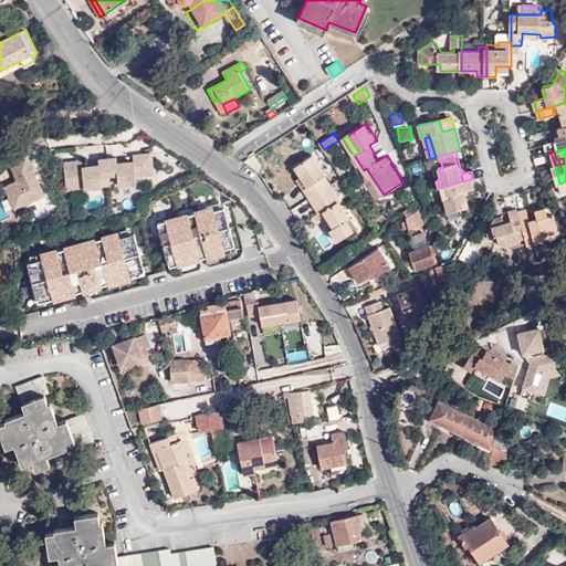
[(154,174),(152,153),(140,154),(140,158),(134,159),(134,160),(117,163),(117,157),(108,158),(109,175),(118,175),(119,185),(137,182),(136,176),(154,174)]
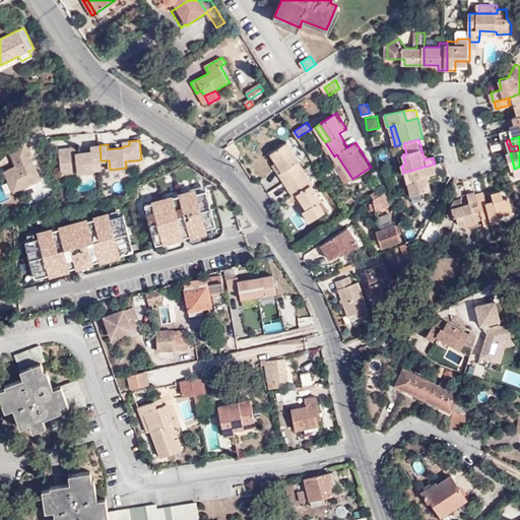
[(11,192),(42,180),(25,142),(7,150),(13,166),(2,171),(11,192)]
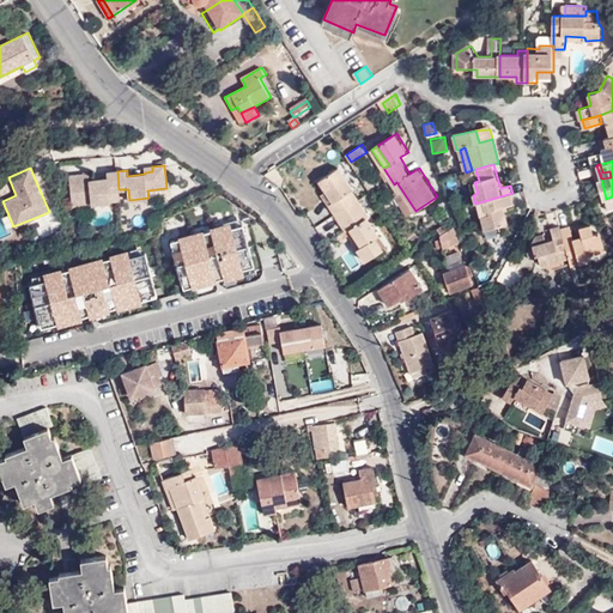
[(331,205),(337,213),(358,199),(352,190),(354,189),(340,168),(320,181),(326,190),(334,202),(331,205)]
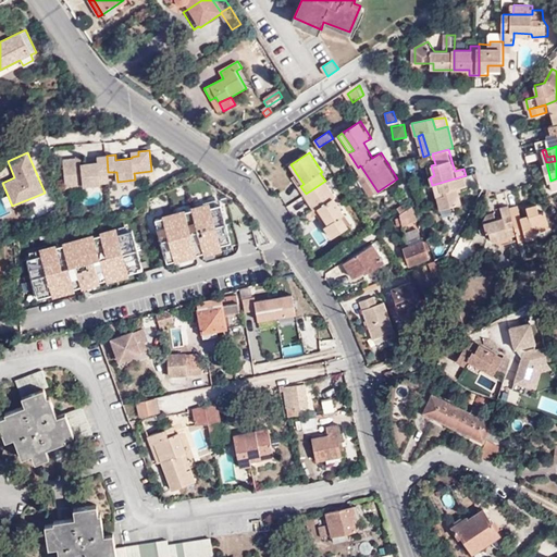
[(101,183),(100,173),(108,172),(107,156),(98,156),(98,162),(82,164),(82,162),(75,162),(74,159),(63,160),(65,181),(83,178),(84,185),(101,183)]
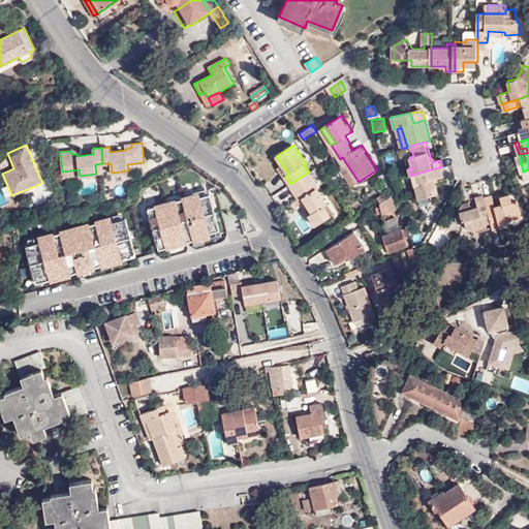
[(432,162),(440,160),(438,154),(430,156),(432,162)]
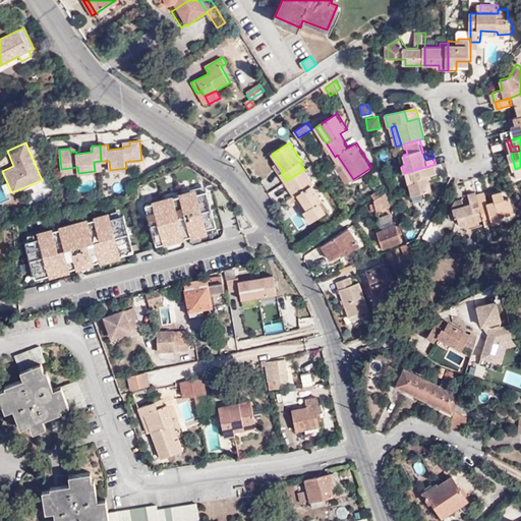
[(347,181),(353,179),(337,155),(335,157),(338,161),(335,163),(347,181)]
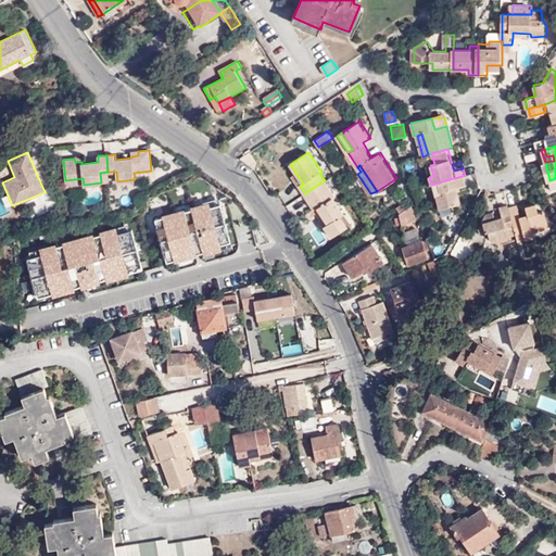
[(292,175),(300,186),(303,184),(295,173),(292,175)]
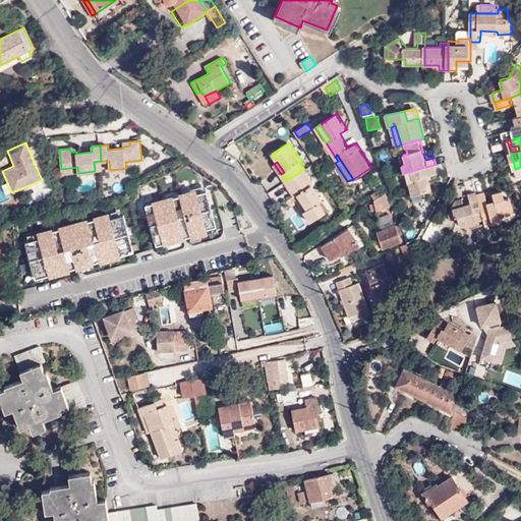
[(438,172),(436,164),(411,171),(413,179),(415,178),(417,182),(409,184),(413,195),(432,189),(428,174),(438,172)]
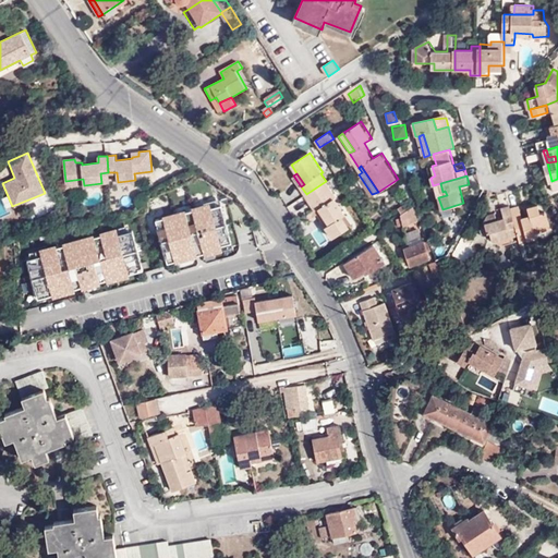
[(84,185),(83,179),(65,181),(67,187),(84,185)]
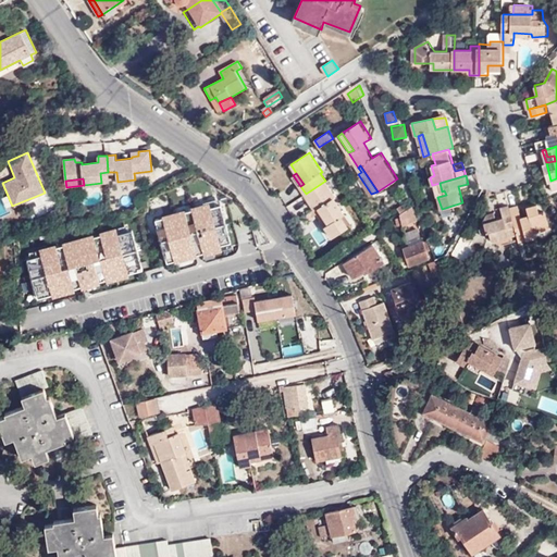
[(325,181),(306,194),(316,209),(319,207),(330,222),(325,225),(333,235),(348,226),(342,217),(345,214),(333,197),(335,196),(326,183),(325,181)]
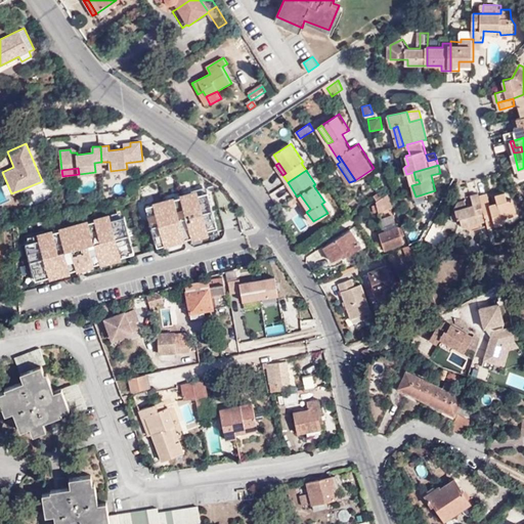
[(207,191),(145,208),(156,250),(186,242),(218,233),(207,191)]
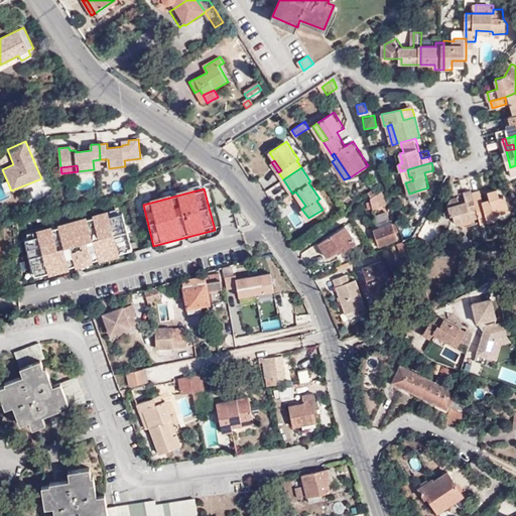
[(474,191),(473,188),(465,191),(467,201),(461,203),(460,197),(452,198),(448,203),(452,212),(454,212),(456,219),(458,221),(480,215),(474,191)]
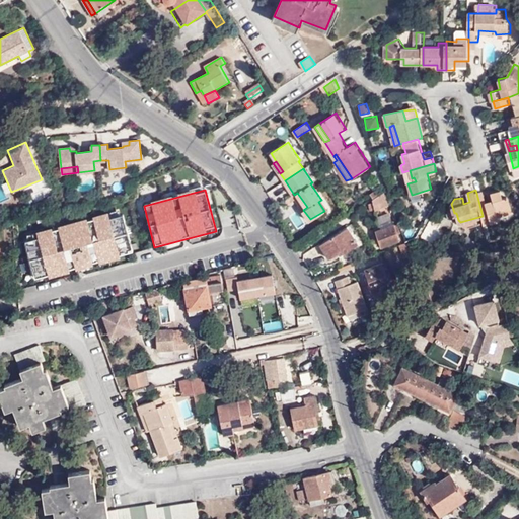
[(379,195),(383,205),(390,203),(385,191),(380,194),(379,195)]
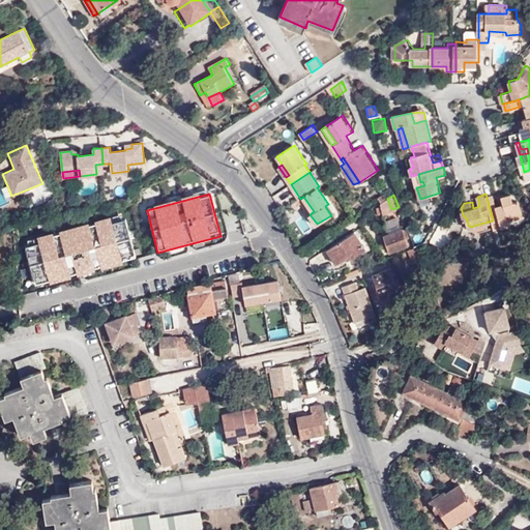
[(500,223),(508,219),(524,216),(520,203),(518,202),(513,203),(512,195),(502,198),(504,205),(497,206),(494,196),(487,197),(493,221),(499,218),(500,223)]
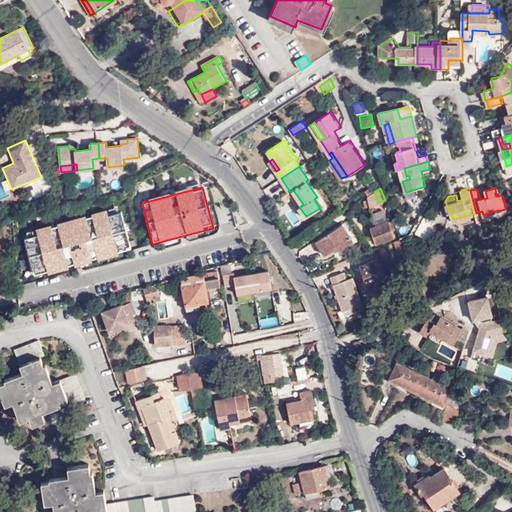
[(293,190),(290,192),(299,207),(303,204),(293,190)]
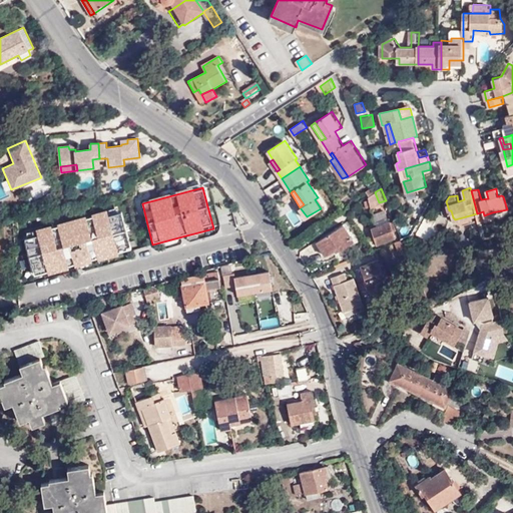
[(414,190),(405,192),(407,200),(417,197),(414,190)]
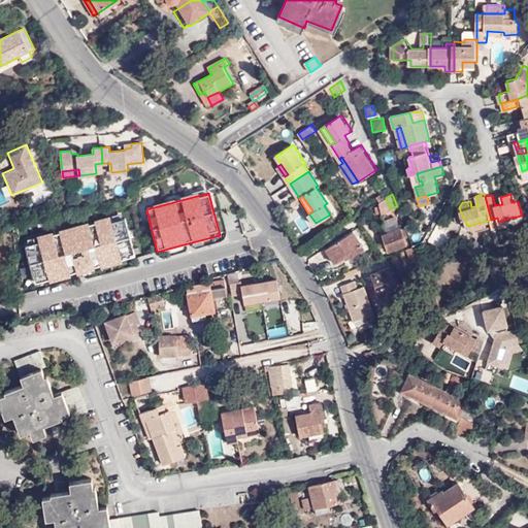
[(382,200),(378,202),(382,210),(390,208),(386,198),(382,200)]
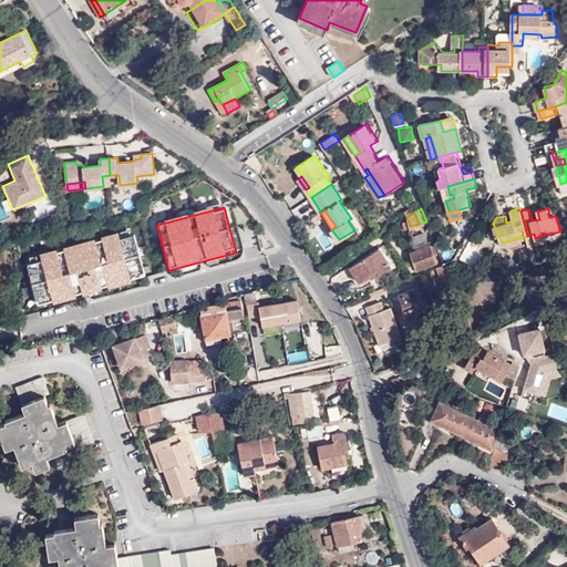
[(131,229),(26,258),(39,306),(86,292),(143,277),(131,229)]
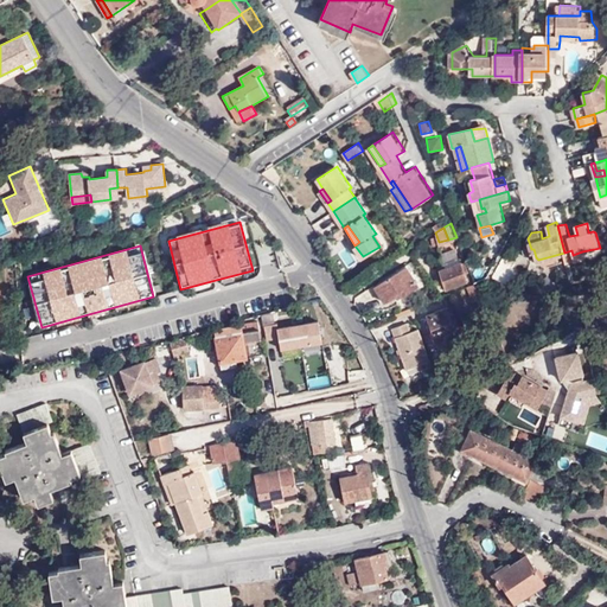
[(440,253),(445,263),(459,257),(454,247),(440,253)]
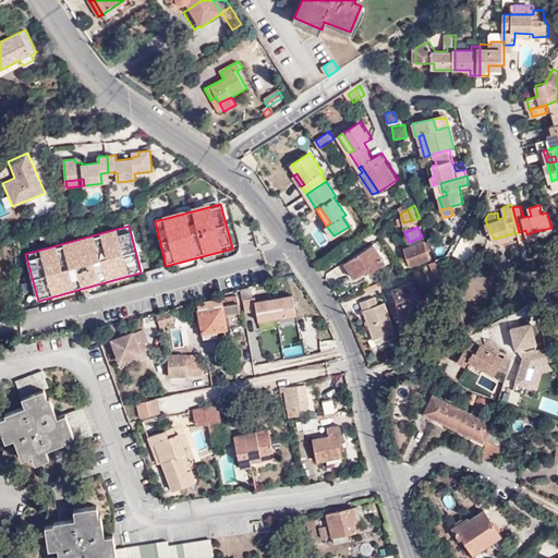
[(319,243),(325,240),(318,229),(313,232),(319,243)]
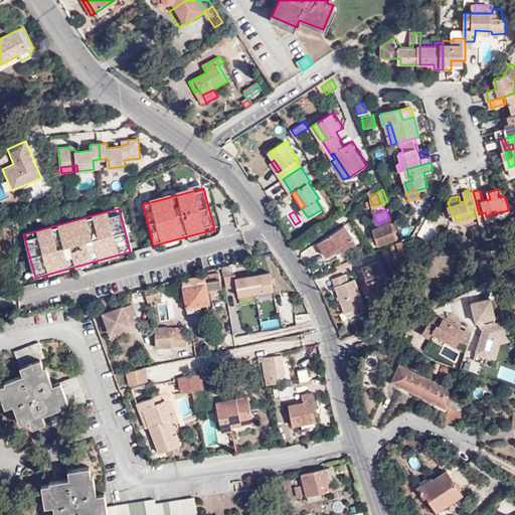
[(479,214),(481,222),(495,218),(494,213),(486,216),(485,212),(479,214)]
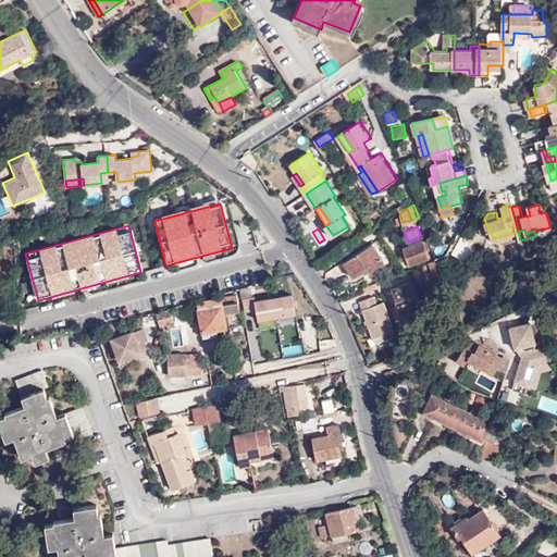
[(409,265),(435,257),(429,240),(404,249),(409,265)]
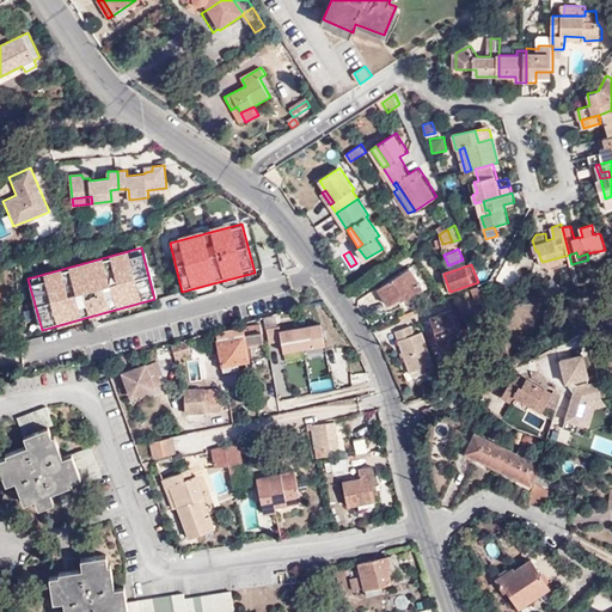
[(423,288),(410,268),(379,289),(389,305),(403,294),(407,299),(423,288)]
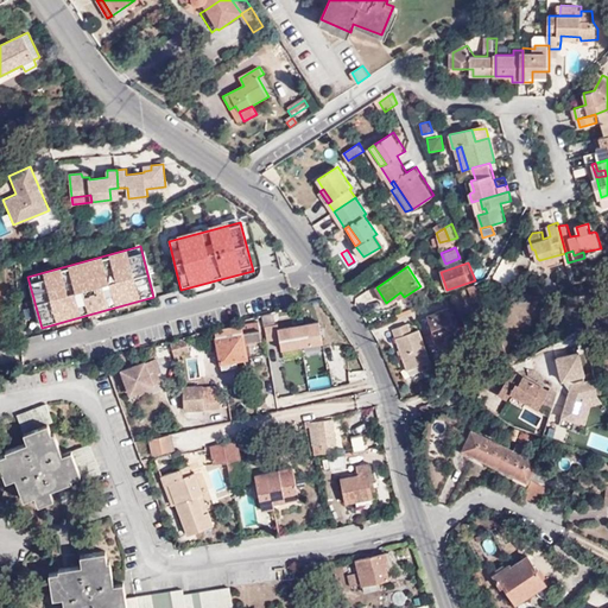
[(473,296),(481,293),(476,284),(469,287),(473,296)]
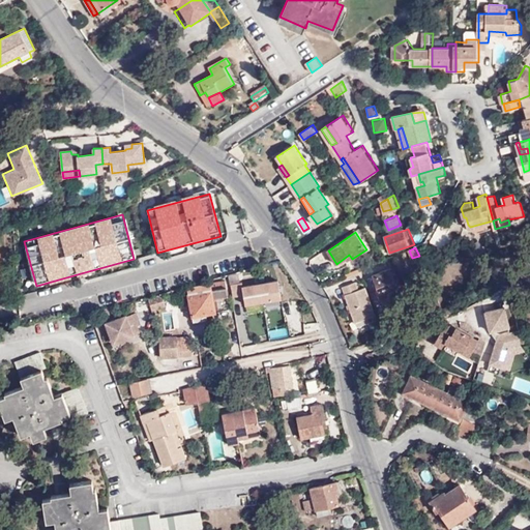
[(30,267),(20,268),(21,277),(31,276),(30,267)]
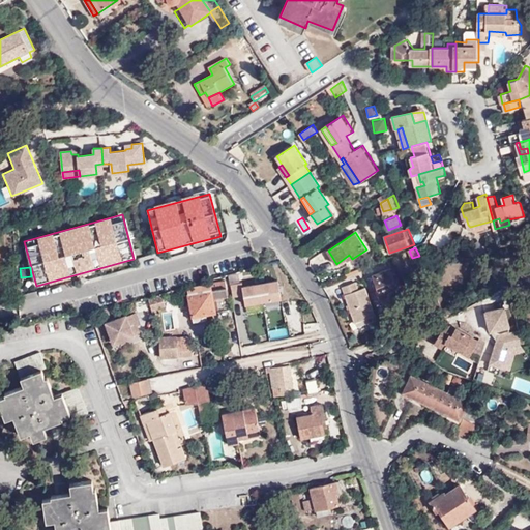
[(392,297),(403,293),(392,268),(374,274),(378,287),(377,287),(381,298),(391,294),(392,297)]
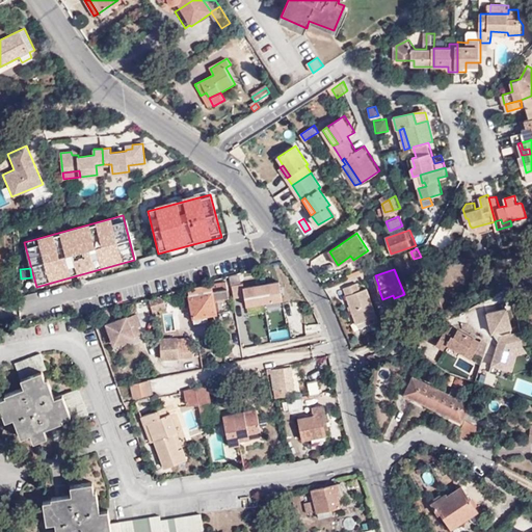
[(229,275),(234,298),(244,296),(239,272),(229,275)]
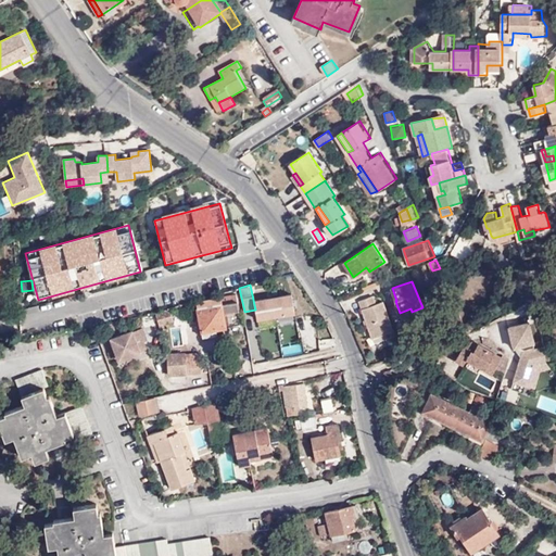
[(254,297),(255,317),(293,315),(292,294),(254,297)]
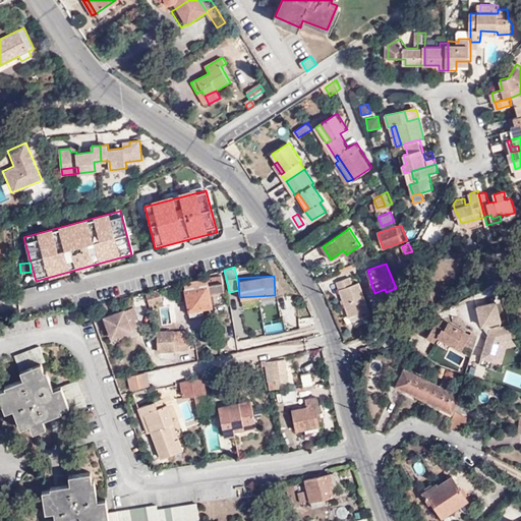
[(221,277),(207,280),(209,285),(222,283),(221,277)]
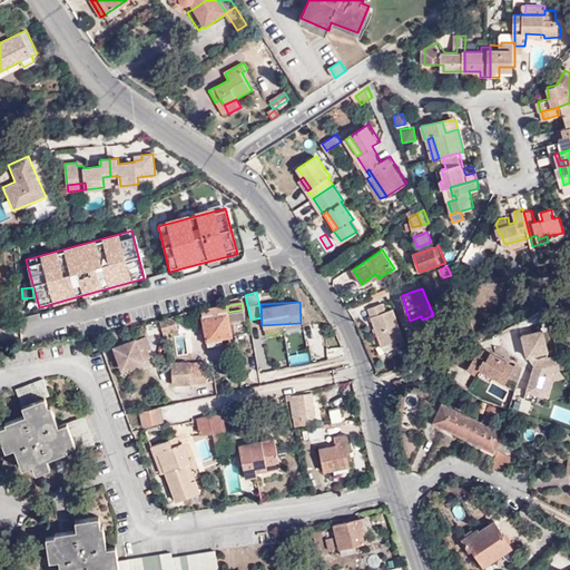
[(405,338),(395,310),(386,312),(384,304),(370,308),(383,346),(405,338)]
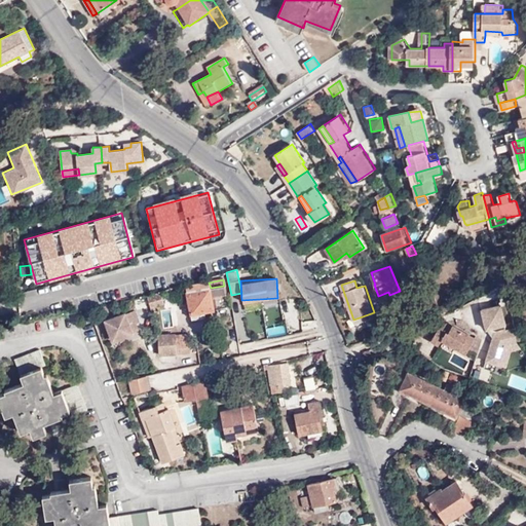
[(211,288),(209,283),(186,287),(191,313),(192,313),(204,311),(214,309),(212,298),(226,296),(224,286),(211,288)]
